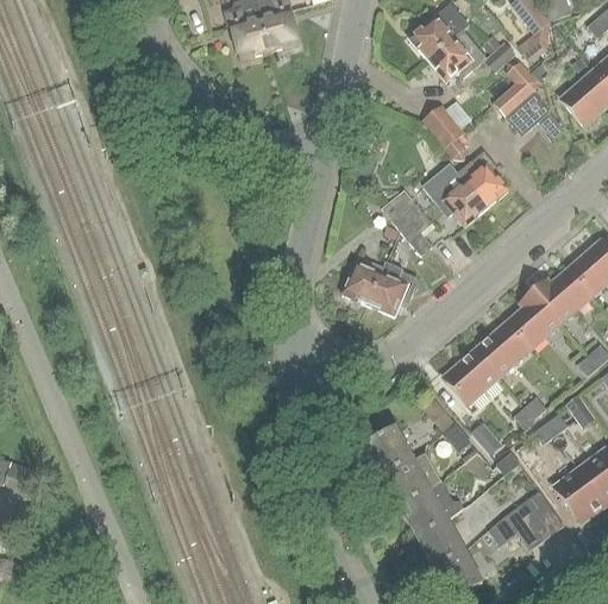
[(239,58),(269,50),(252,0),(248,0),(238,2),(239,8),(227,12),(239,58)]
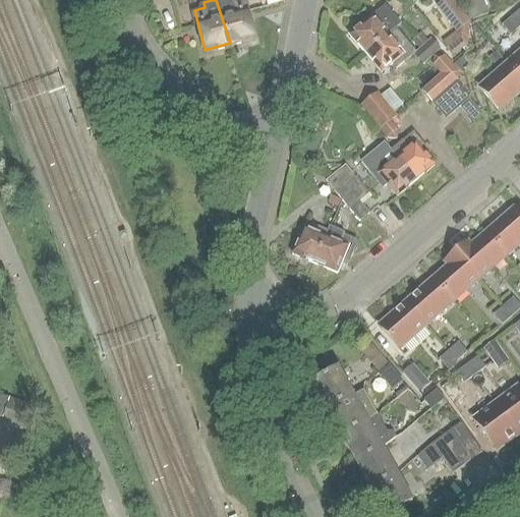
[(216,0),(230,43),(253,37),(243,0),(216,0)]
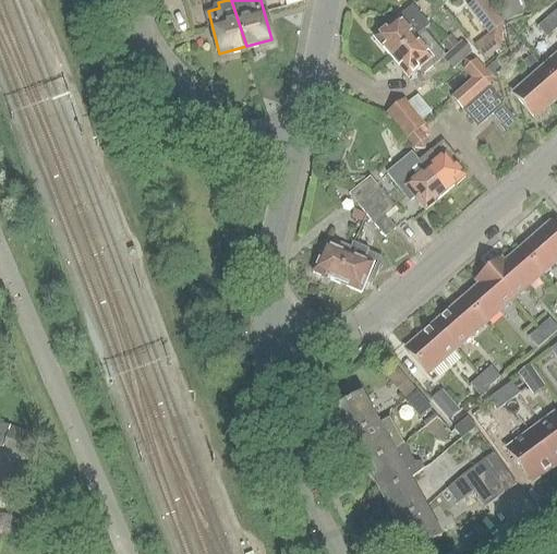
[(506,20),(491,0),(474,0),(470,4),(489,31),(475,40),(485,57),(501,44),(506,20)]
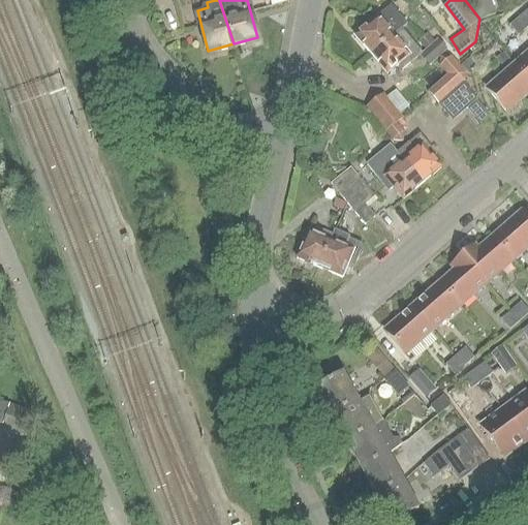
[(497,11),(493,0),(473,0),(479,17),(497,11)]
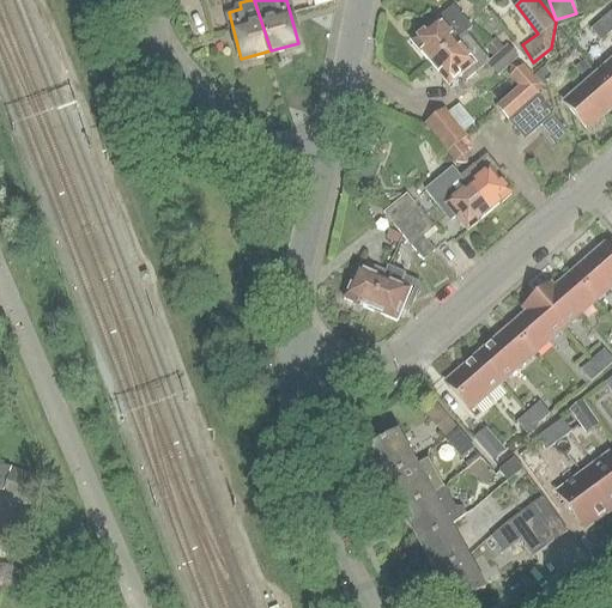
[(473,25),(455,4),(412,37),(430,60),(456,38),(466,31),(473,25)]
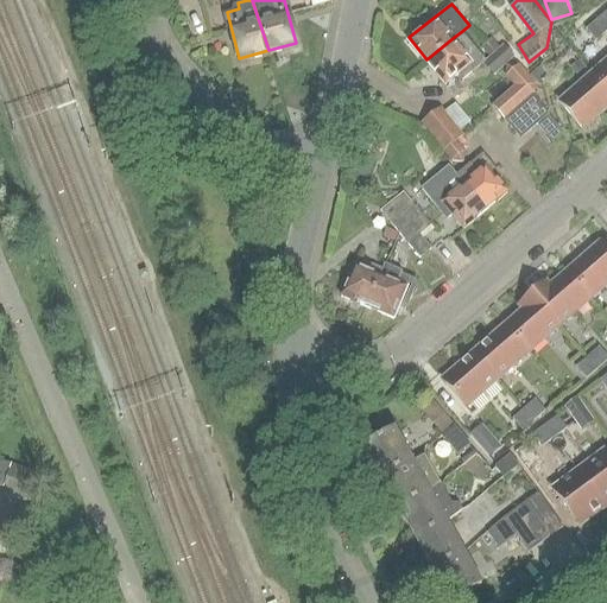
[(606,25),(598,16),(587,25),(596,37),(606,27),(606,25)]
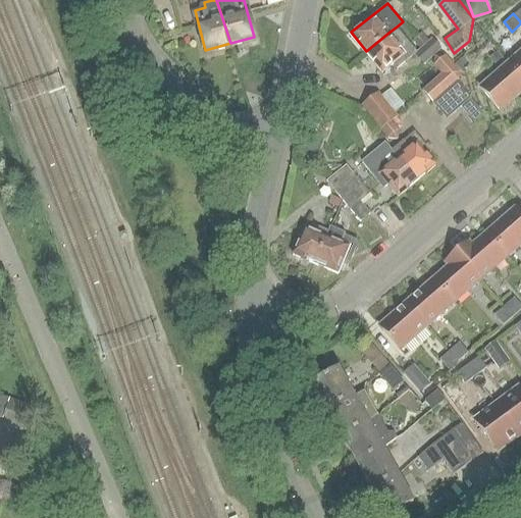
[(397,66),(416,51),(397,27),(388,33),(366,51),(381,70),(393,61),(397,66)]
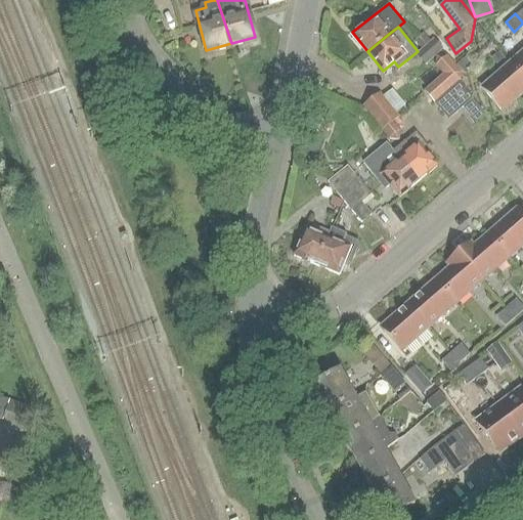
[(417,39),(423,46),(432,38),(426,31),(417,39)]
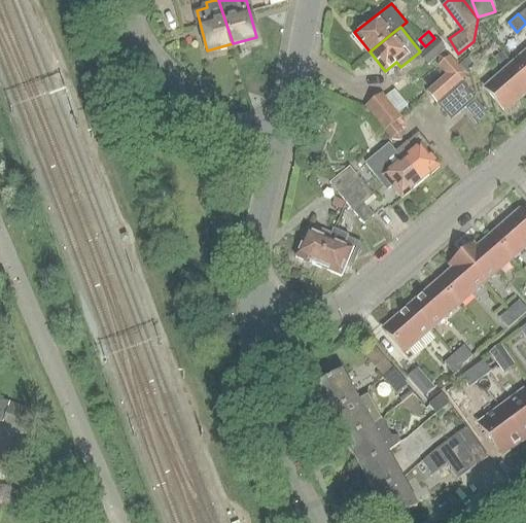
[(434,38),(425,46),(421,50),(429,60),(445,45),(436,36),(434,38)]
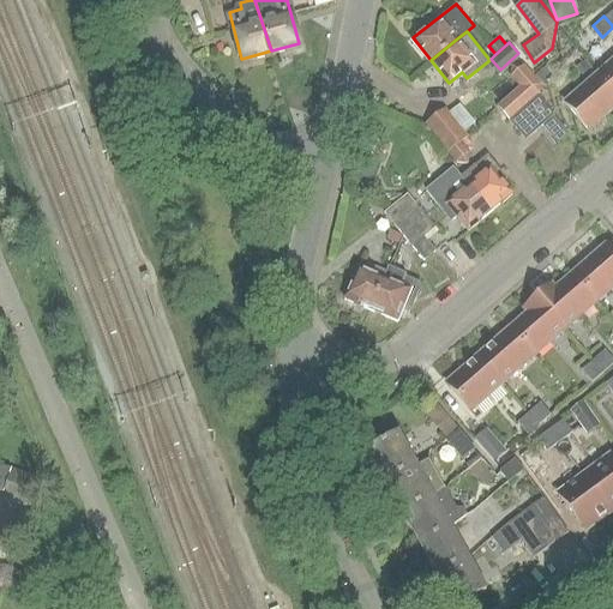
[(612,56),(594,73),(612,95),(612,56)]
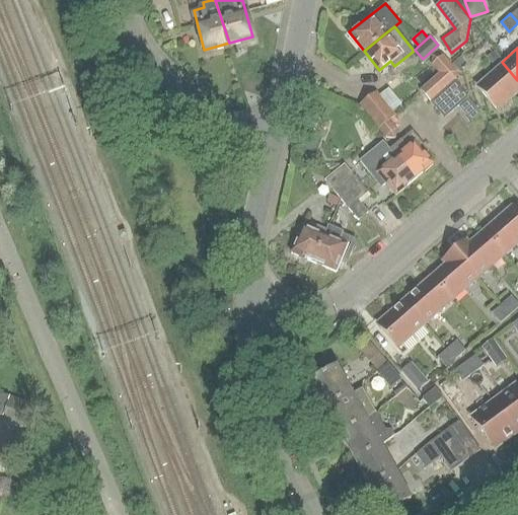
[(495,50),(487,56),(492,62),(500,55),(495,50)]
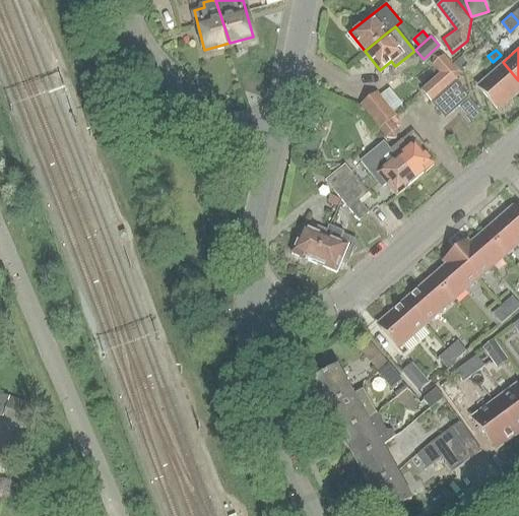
[(445,52),(434,62),(442,71),(453,61),(445,52)]
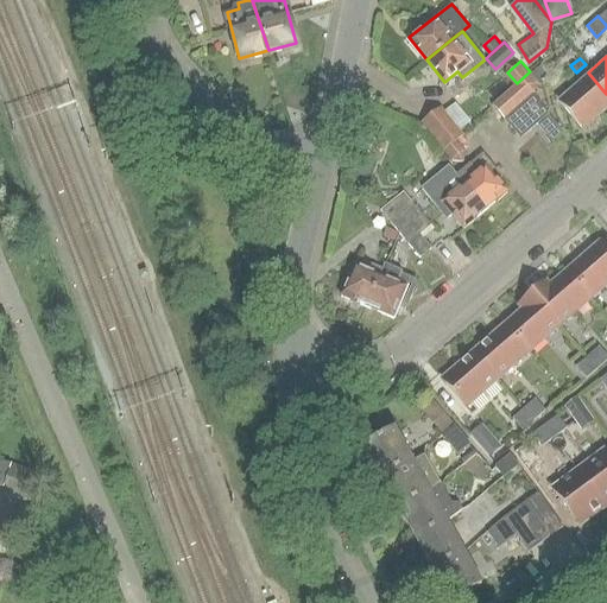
[(543,61),(531,70),(541,82),(552,71),(543,61)]
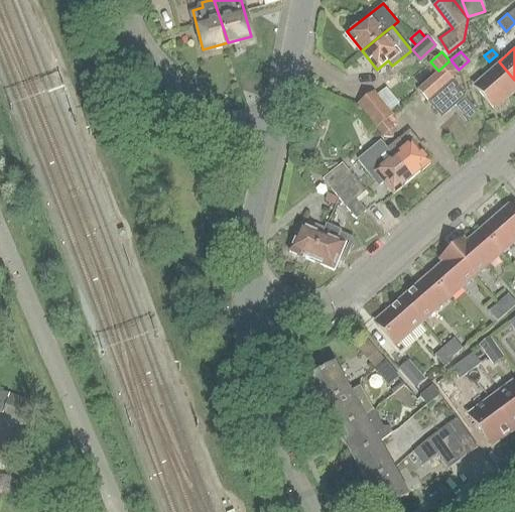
[(449,60),(438,71),(419,88),(438,110),(447,102),(453,107),(466,96),(454,77),(456,68),(449,60)]
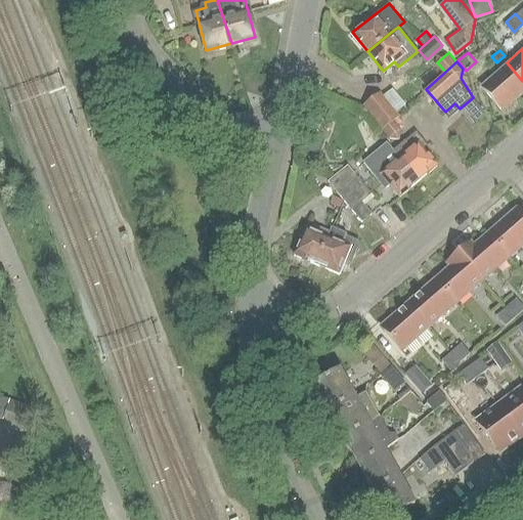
[(522,81),(507,62),(482,84),(503,107),(522,89),(522,81)]
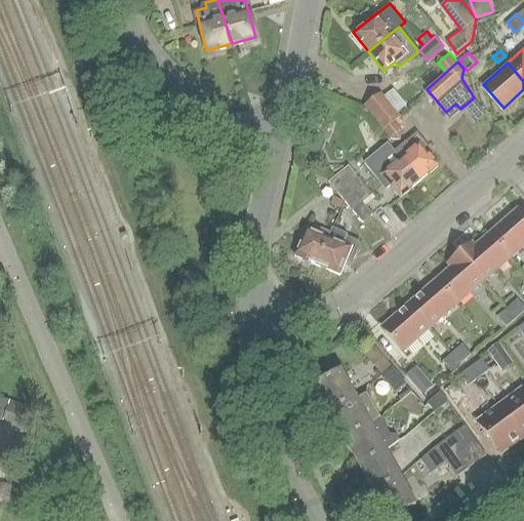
[(383,127),(393,119),(400,113),(381,90),(364,104),(383,127)]
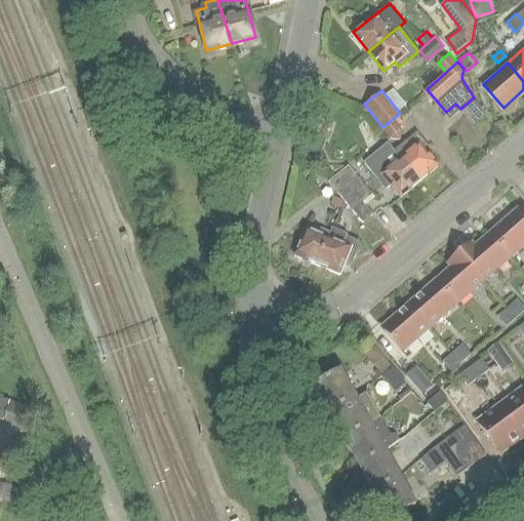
[(399,136),(400,127),(393,119),(383,127),(390,135),(399,136)]
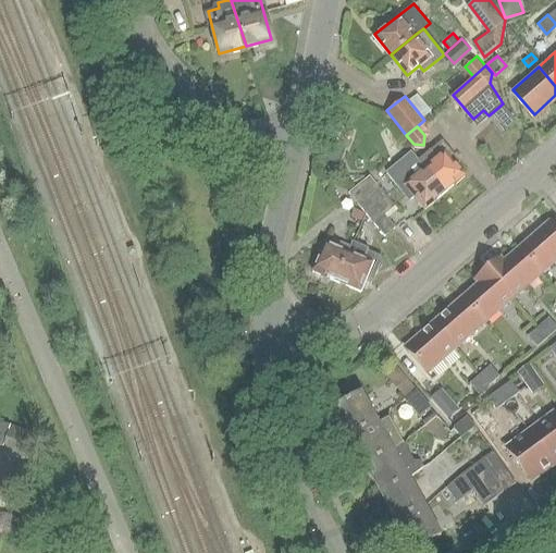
[(441,137),(417,157),(443,188),(464,172),(446,151),(451,148),(441,137)]
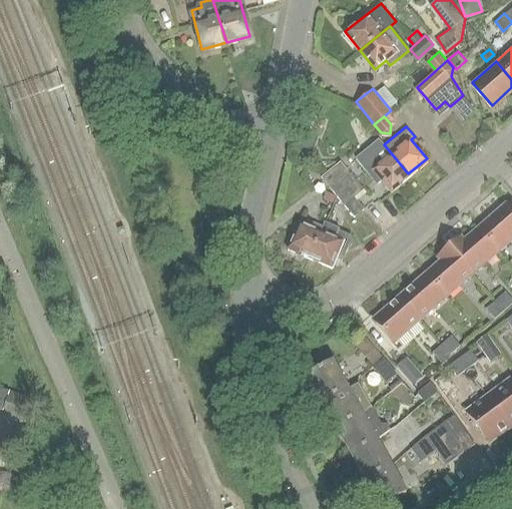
[(389,189),(408,173),(384,144),(378,137),(356,155),(361,163),(375,180),(379,177),(389,189)]
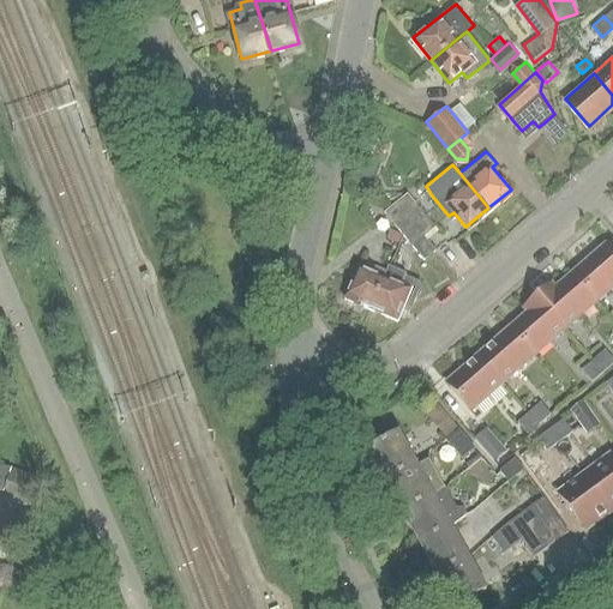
[(394,222),(406,211),(416,203),(407,191),(384,210),(394,222)]
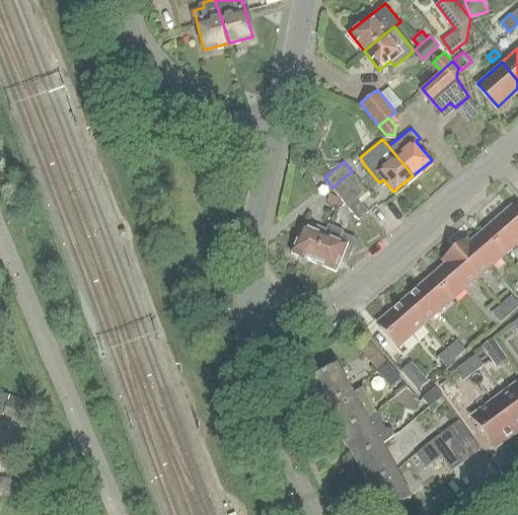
[(359,198),(368,191),(352,171),(343,178),(359,198)]
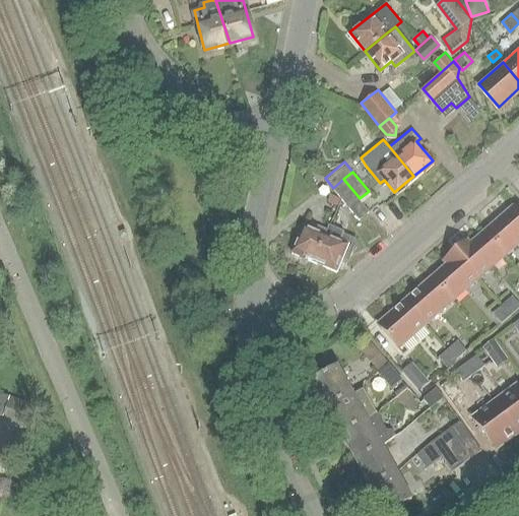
[(343,179),(333,188),(358,217),(369,208),(360,198),(343,179)]
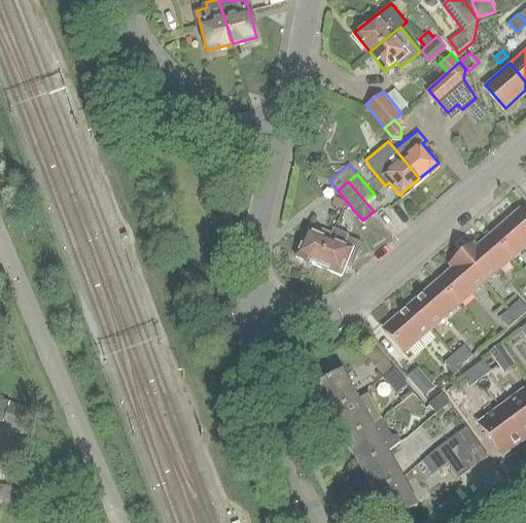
[(336,196),(332,202),(342,207),(346,200),(336,196)]
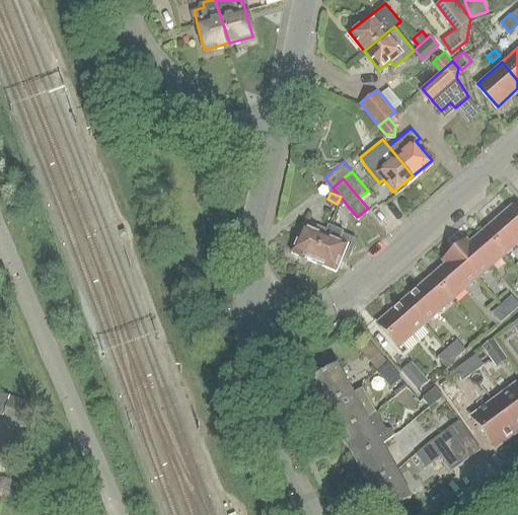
[(517,212),(511,205),(484,228),(504,251),(517,239),(517,212)]
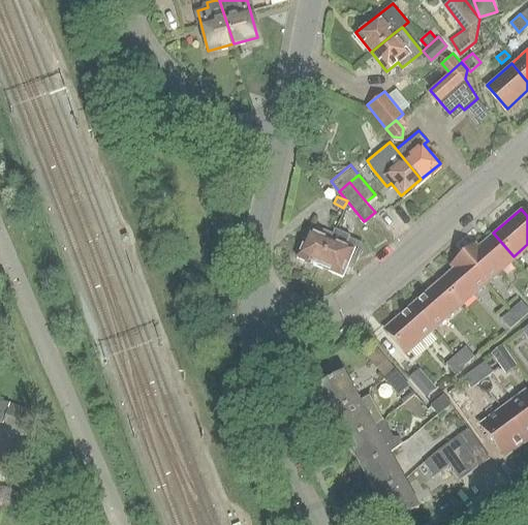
[(297,254),(319,264),(333,233),(311,223),(309,227),(308,227),(297,254)]
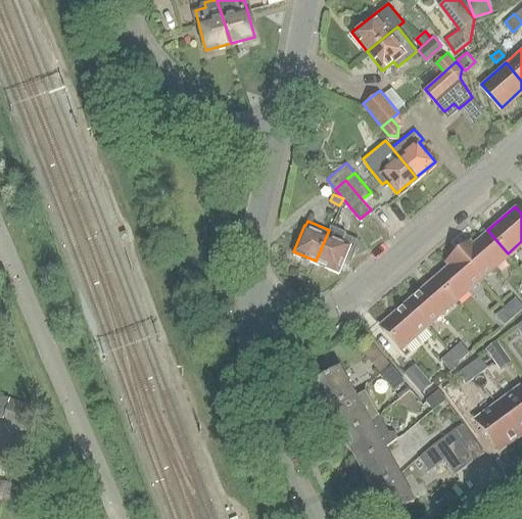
[(329,230),(316,261),(338,270),(344,257),(349,260),(359,238),(345,232),(345,231),(331,225),(329,230)]
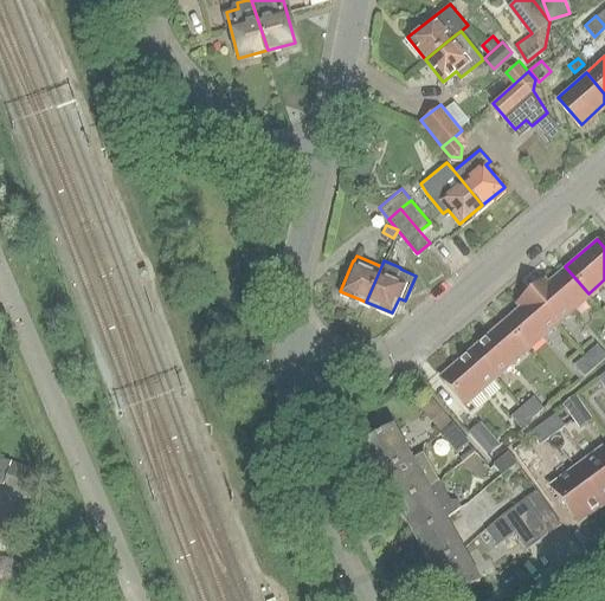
[(542,279),(531,290),(558,321),(589,293),(565,266),(546,283),(542,279)]
